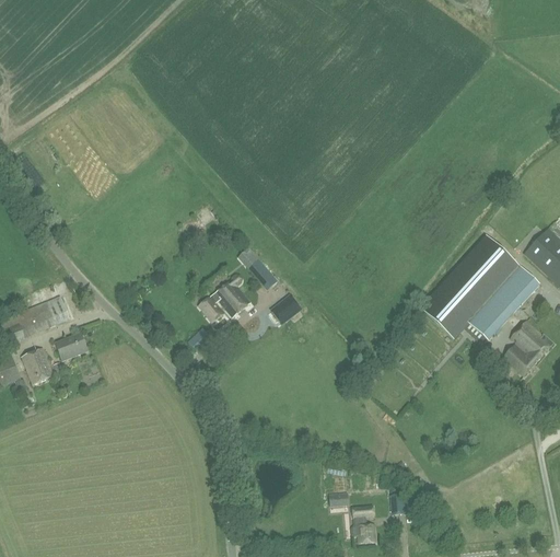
[(559,239),(547,228),(524,253),(559,286),(559,239)]
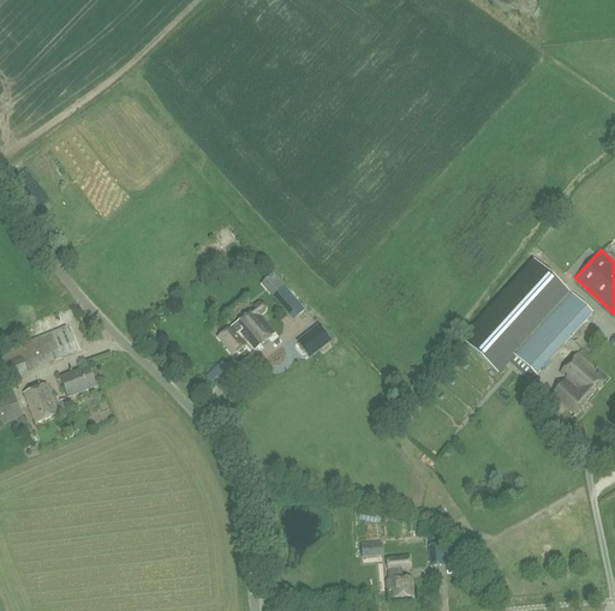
[(592,311),(533,258),(461,337),(499,371),(514,353),(536,372),(592,311)]
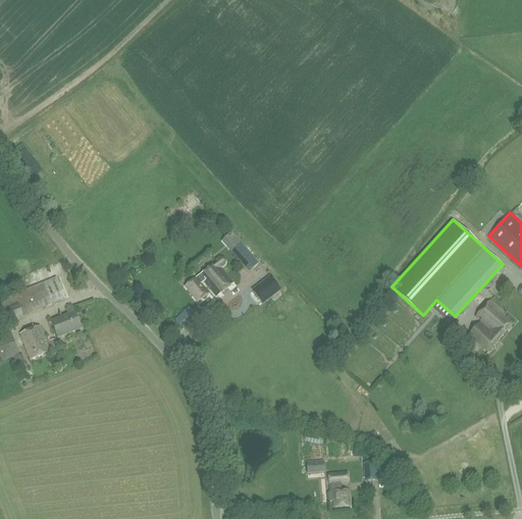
[(249,269),(258,261),(231,229),(221,238),(249,269)]
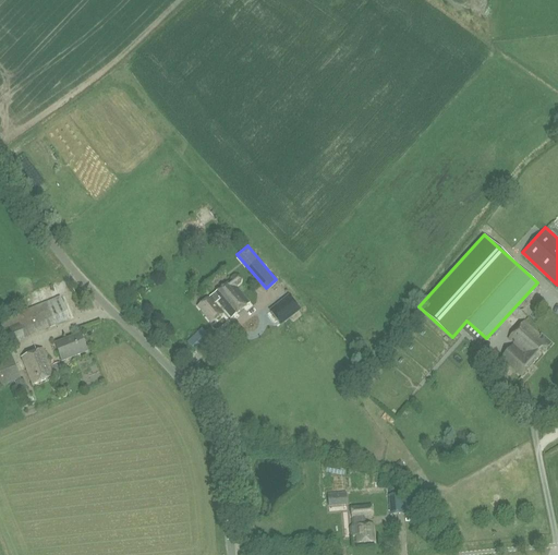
[(229,278),(213,292),(218,299),(231,315),(250,300),(237,284),(240,280),(242,276),(239,274),(234,272),(230,275),(229,278)]
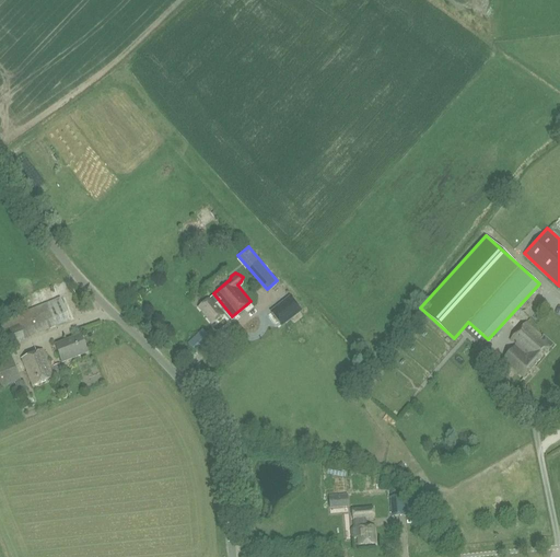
[(234,325),(246,339),(293,299),(281,285),(234,325)]
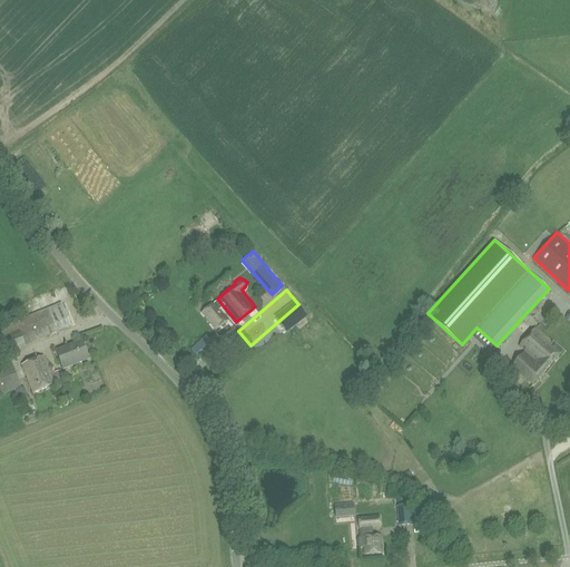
[(215,329),(228,318),(220,308),(223,305),(217,299),(202,311),(215,329)]
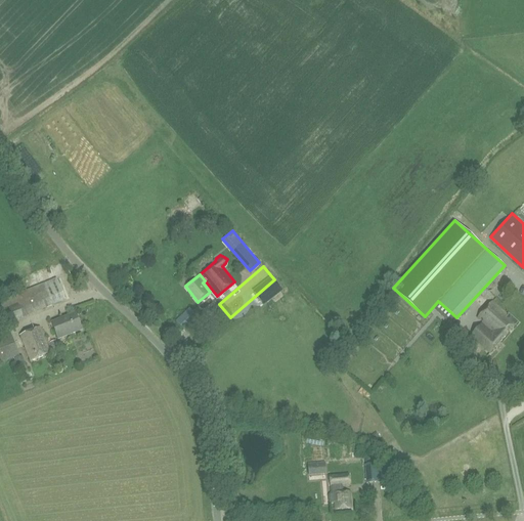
[(4,322),(52,303),(64,298),(56,276),(0,299),(0,319),(2,319),(4,322)]
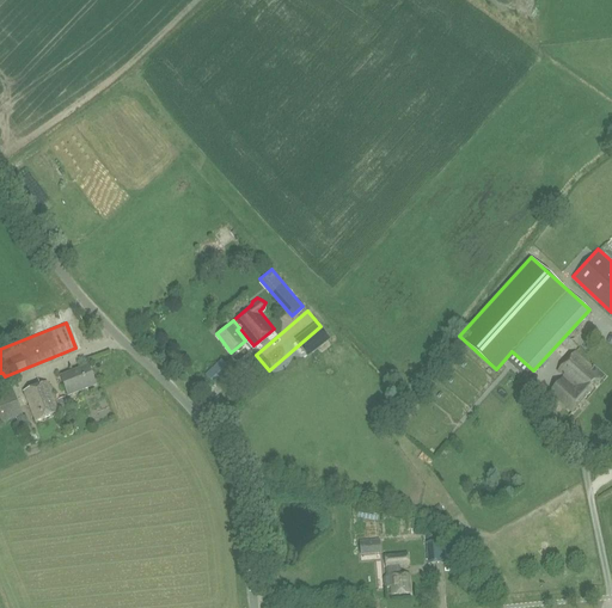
[(593,366),(575,350),(558,368),(576,385),(574,387),(562,376),(550,390),(573,409),(605,373),(594,364),(593,366)]
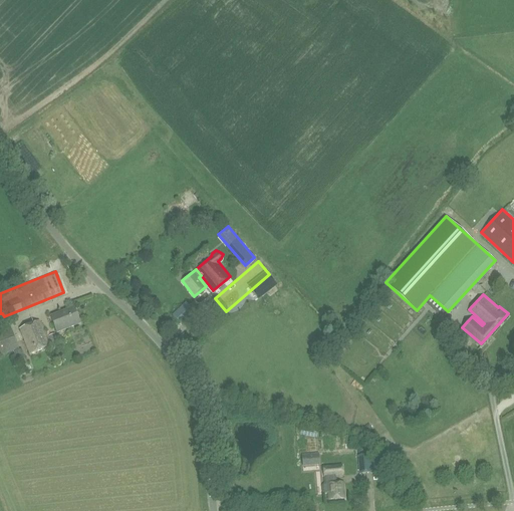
[(186,300),(173,313),(179,319),(193,307),(186,300)]
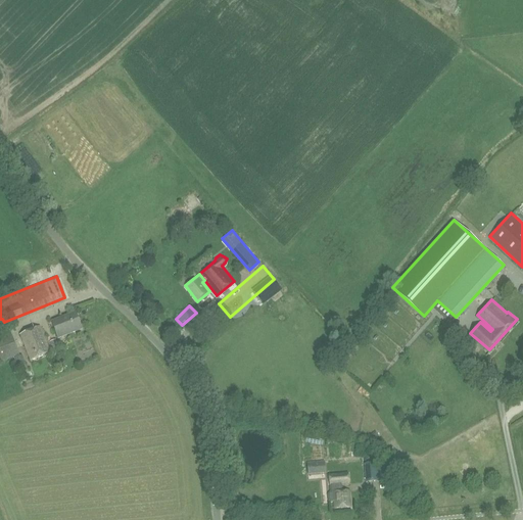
[(76,311),(51,320),(57,336),(82,327),(76,311)]
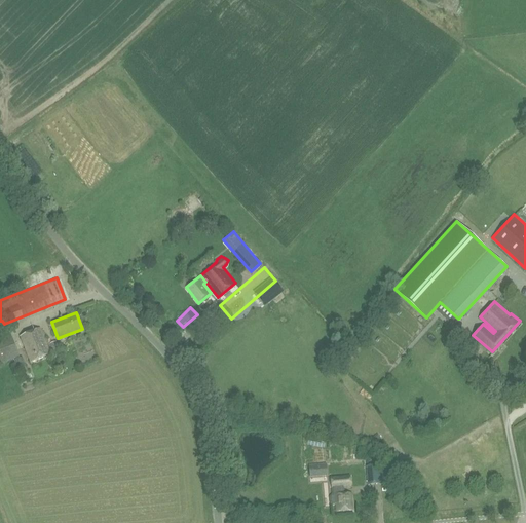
[(20,334),(30,361),(50,352),(40,326),(20,334)]
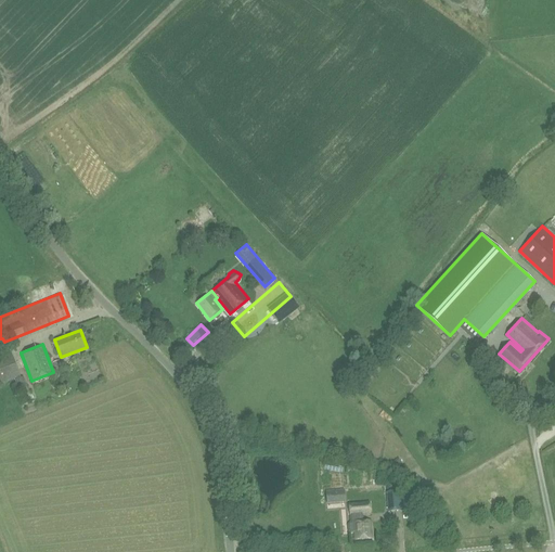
[(11,351),(0,356),(0,381),(20,374),(11,351)]
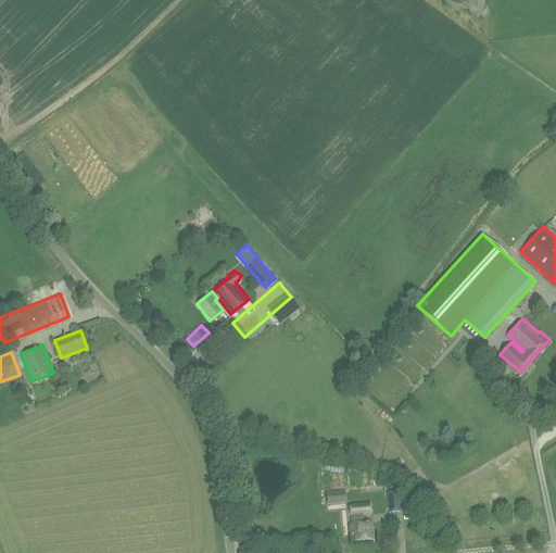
[(53,362),(58,372),(63,369),(59,360),(53,362)]
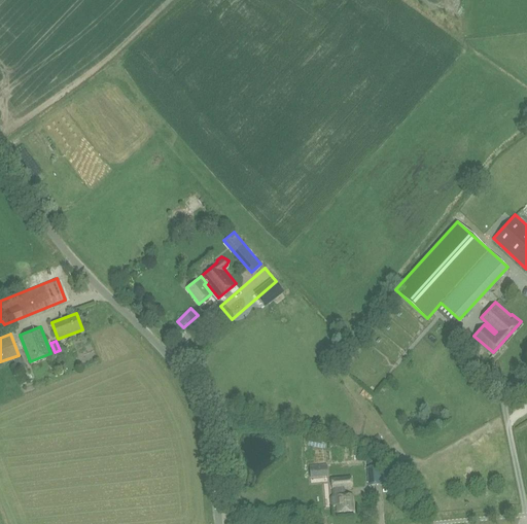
[(367,465),(369,484),(381,483),(380,464),(367,465)]
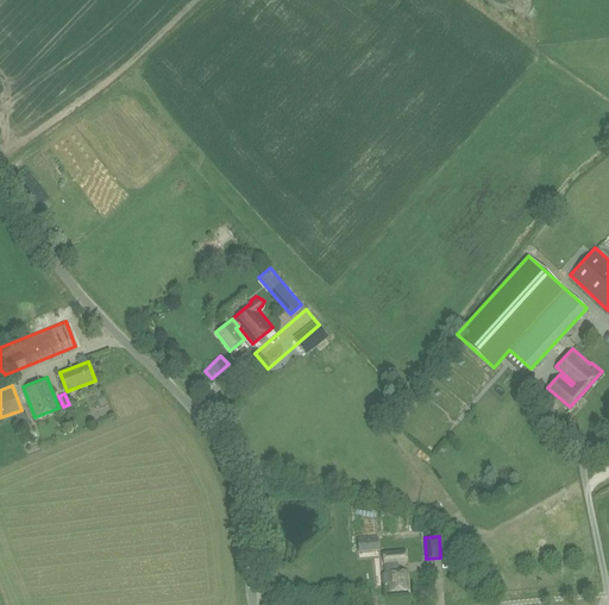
[(406,548),(388,550),(383,550),(384,571),(383,571),(381,574),(382,581),(384,583),(389,583),(389,590),(408,587),(407,568),(399,569),(397,561),(406,560),(406,548)]
